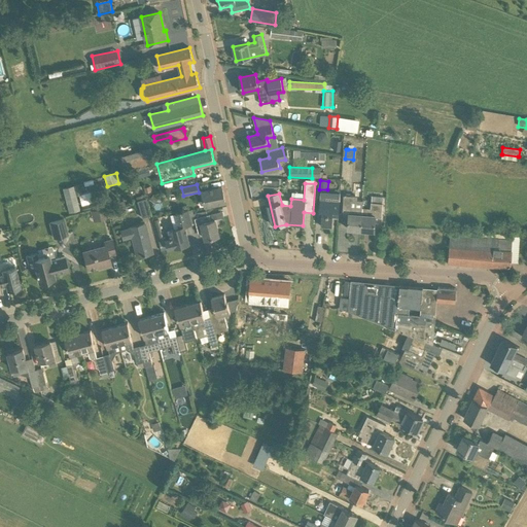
[(78,210),(72,186),(63,188),(69,213),(78,210)]
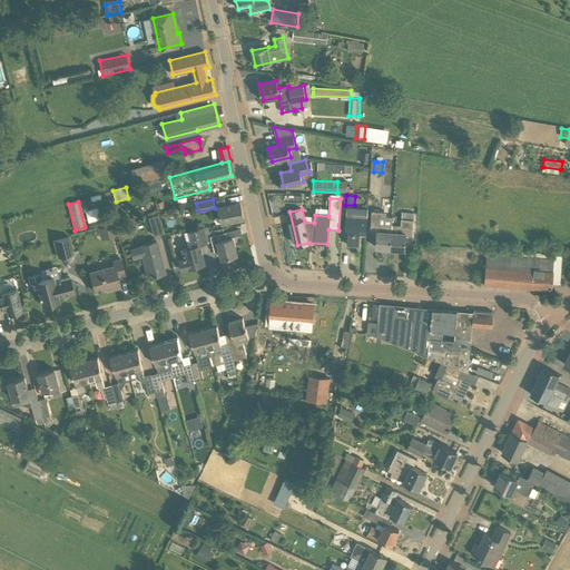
[(241,203),(218,207),(222,224),(244,219),(241,203)]
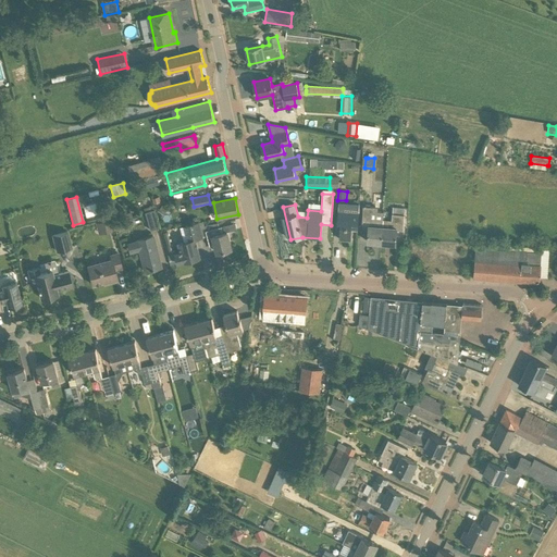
[(168,209),(162,205),(158,210),(158,211),(163,215),(168,210),(168,209)]
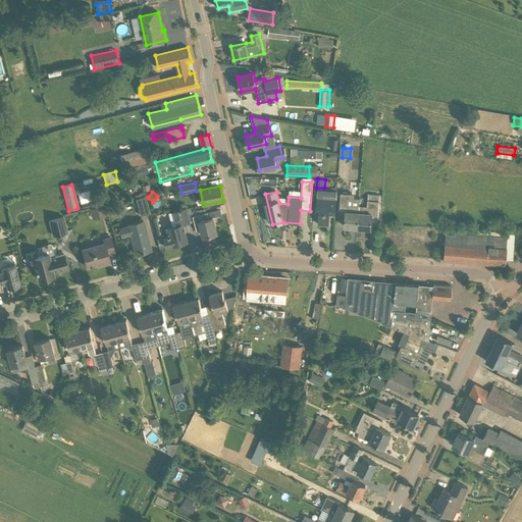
[(345,226),(358,227),(360,206),(360,199),(352,198),(353,194),(341,194),(340,205),(346,205),(345,226)]
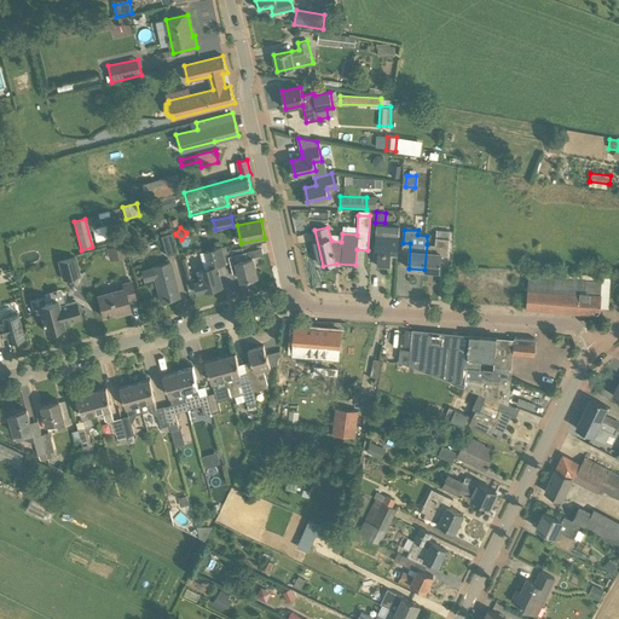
[(435,246),(427,244),(424,270),(440,271),(441,253),(441,250),(449,250),(450,232),(437,231),(435,246)]
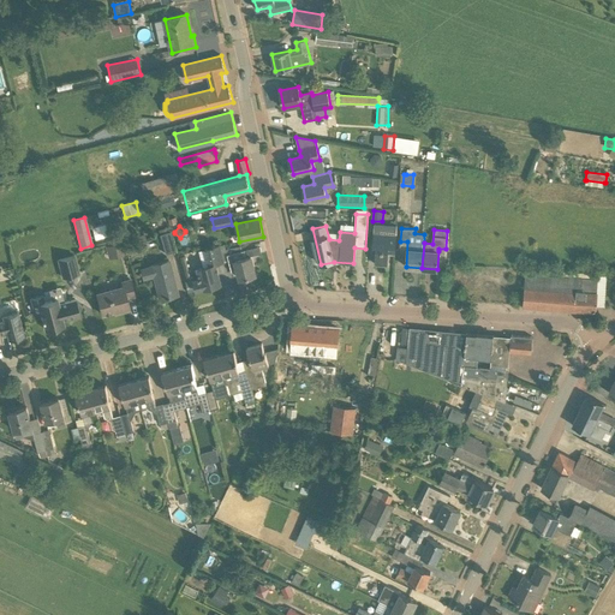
[(171,232),(160,234),(166,255),(175,251),(171,232)]
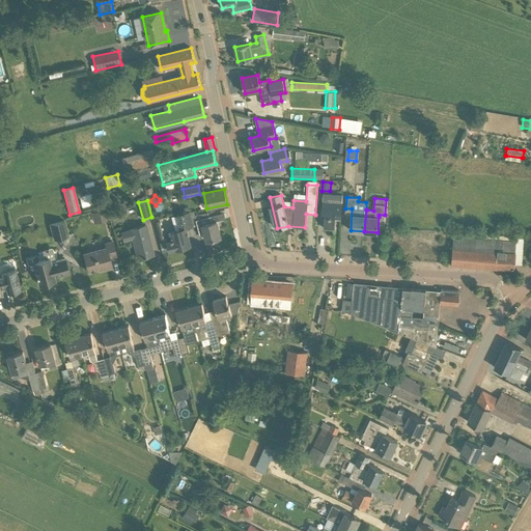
[(341,202),(323,201),(322,218),(325,218),(324,228),(334,229),(335,219),(341,219),(341,202)]
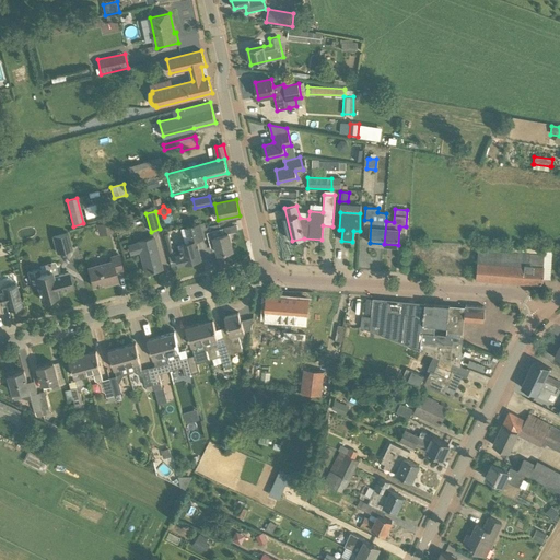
[(111,220),(97,223),(101,235),(114,232),(111,220)]
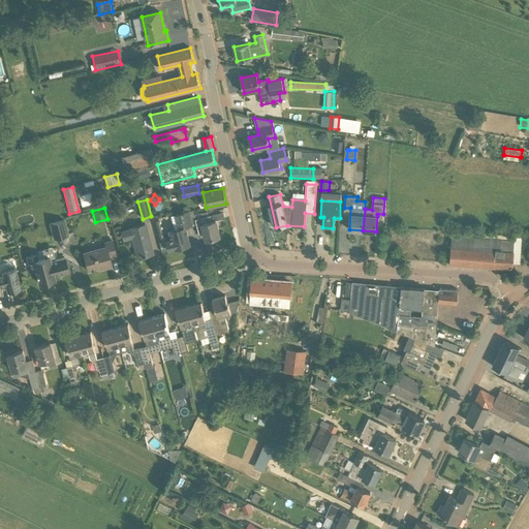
[(186,227),(192,226),(189,212),(177,214),(181,228),(170,231),(173,238),(172,239),(172,240),(167,241),(169,250),(190,244),(186,227)]
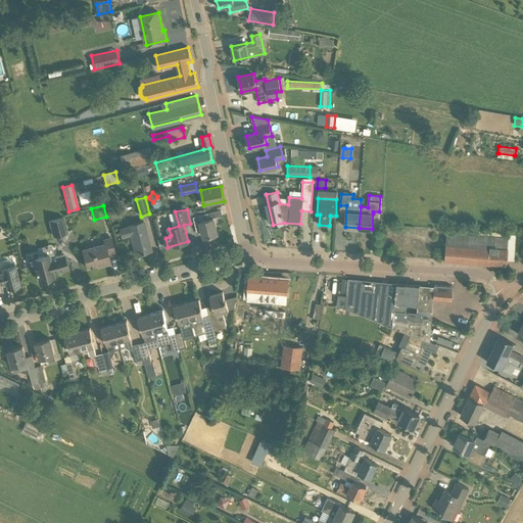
[(207,214),(193,218),(197,232),(202,230),(203,237),(218,234),(214,218),(209,219),(207,214)]
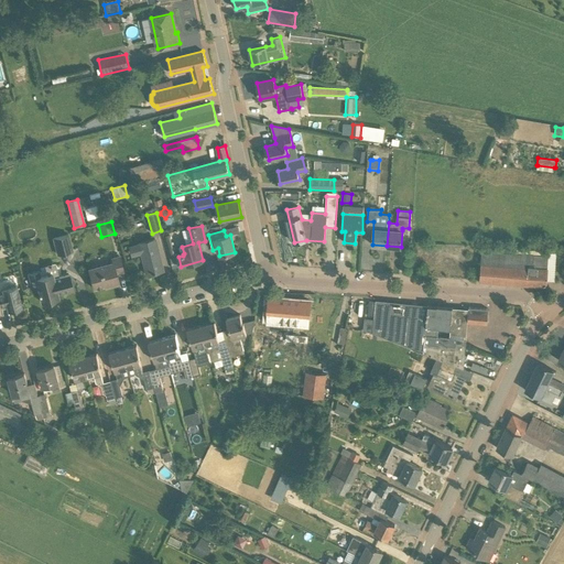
[(73,250),(68,235),(53,238),(57,255),(73,250)]
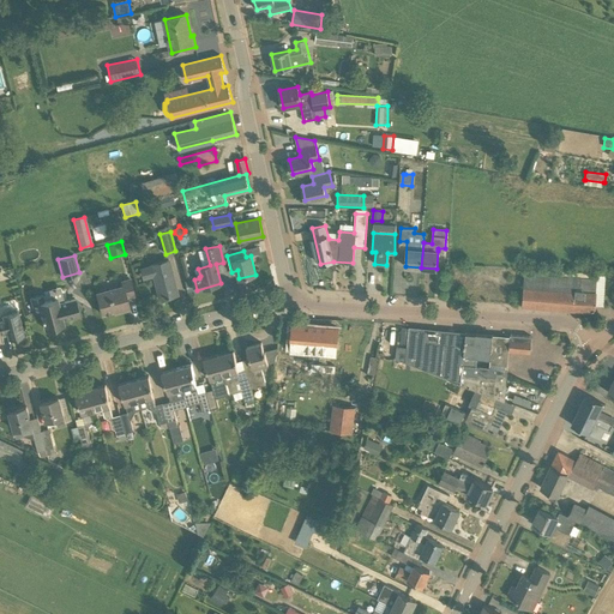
[(184,256),(179,257),(186,281),(190,280),(191,280),(192,280),(184,256)]
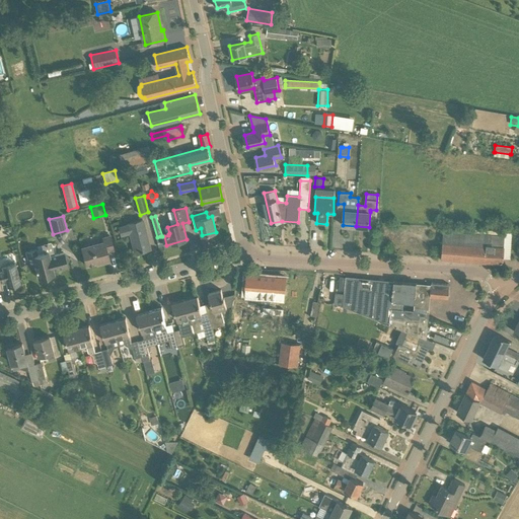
[(135,252),(150,248),(143,220),(127,224),(128,225),(121,226),(120,229),(121,233),(123,234),(130,233),(135,252)]
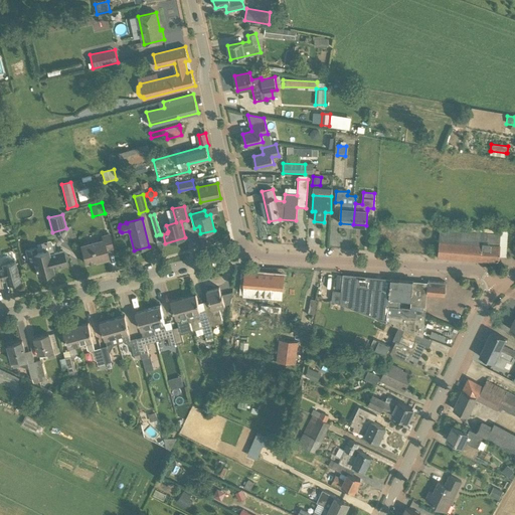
[(501,233),(483,232),(482,260),(496,261),(500,258),(501,233)]
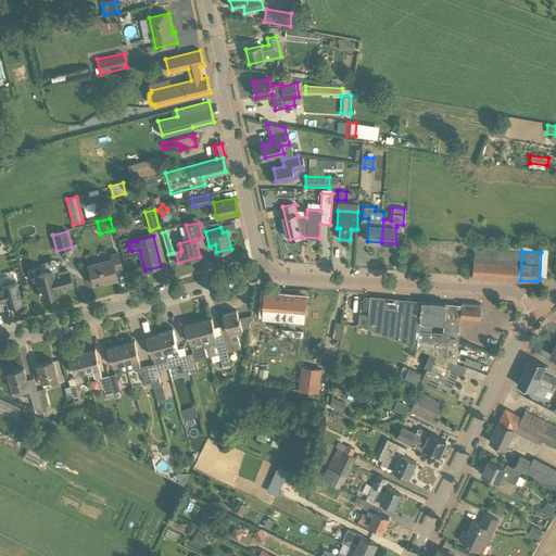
[(110,255),(111,260),(87,265),(92,285),(103,281),(103,280),(116,277),(114,269),(122,267),(117,253),(110,255)]
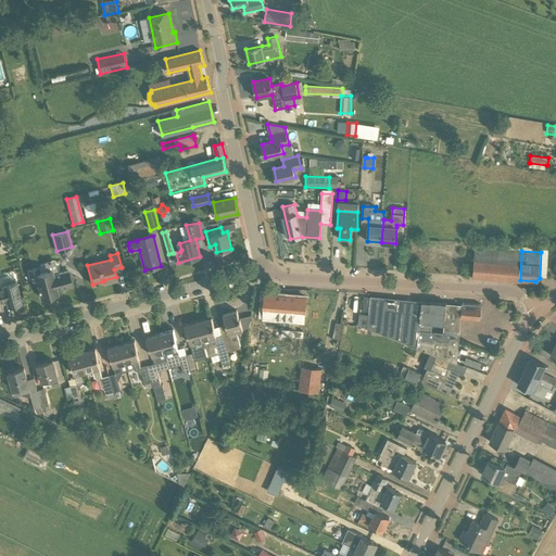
[(38,268),(28,270),(32,285),(37,282),(39,291),(38,293),(40,294),(40,298),(47,297),(50,299),(52,294),(58,293),(57,289),(72,286),(71,281),(74,277),(68,274),(67,270),(61,273),(59,262),(55,263),(54,260),(43,263),(45,264),(40,265),(42,273),(40,274),(38,268)]
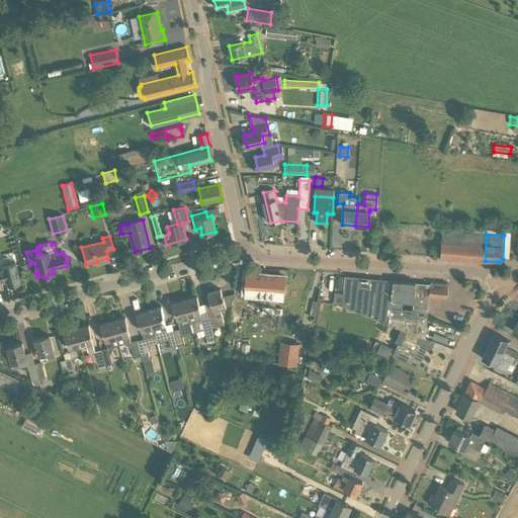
[(11,258),(0,260),(0,281),(0,282),(6,280),(7,285),(10,284),(11,285),(12,286),(16,285),(17,284),(17,283),(20,282),(15,262),(12,263),(11,258)]
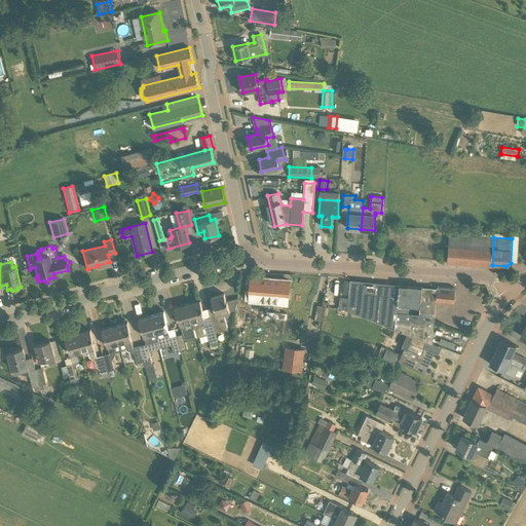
[(291,278),(258,277),(257,297),(257,304),(269,305),(269,300),(289,302),(291,278)]
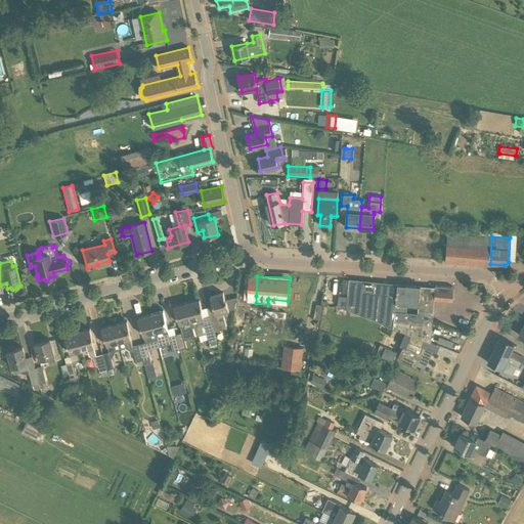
[(347,297),(339,296),(338,306),(346,309),(411,335),(424,340),(431,342),(434,299),(452,301),(453,288),(435,286),(435,289),(421,288),(421,286),(406,284),(406,285),(397,284),(397,286),(349,281),(347,297)]
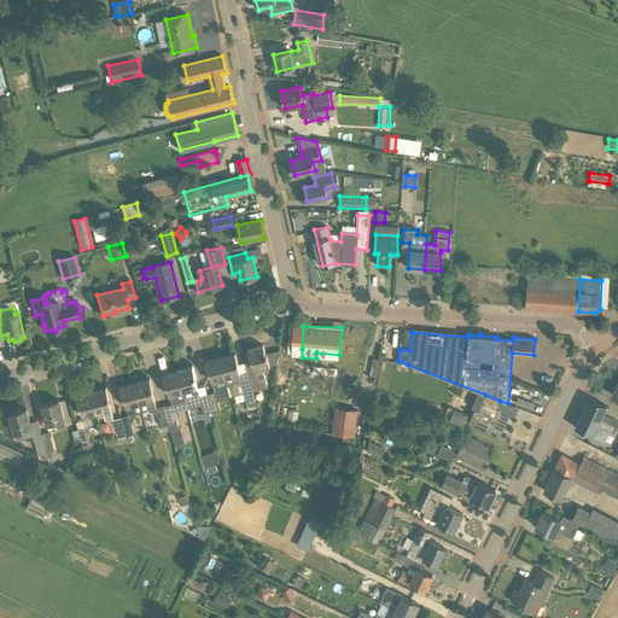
[(251,361),(245,363),(248,373),(250,380),(252,392),(268,388),(263,368),(270,366),(267,354),(266,354),(263,345),(248,349),(251,361)]
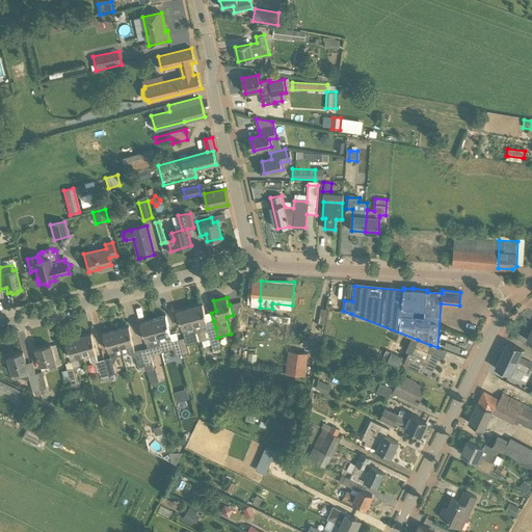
[(217,338),(215,327),(213,321),(207,323),(205,314),(206,314),(203,303),(189,308),(194,325),(198,342),(210,339),(213,347),(219,346),(217,338)]
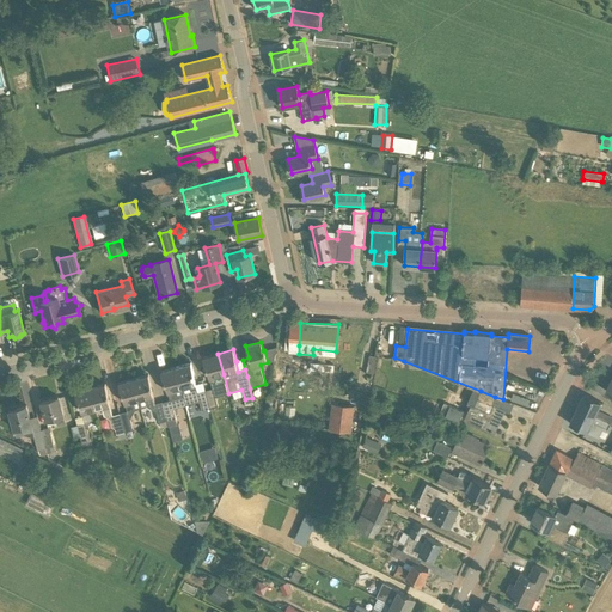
[(212,386),(220,385),(218,377),(224,374),(218,354),(203,357),(206,369),(207,369),(209,378),(212,386)]
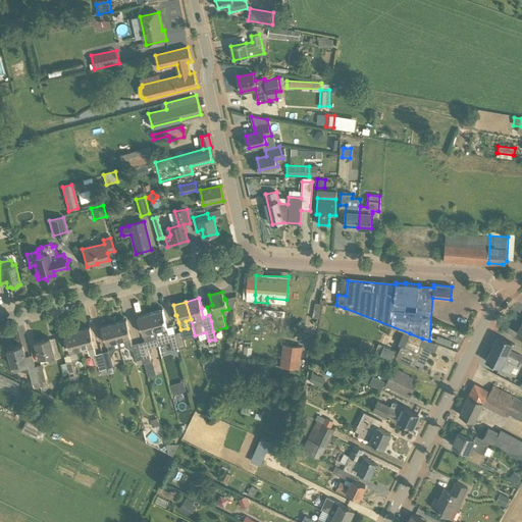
[(175,332),(168,334),(167,328),(165,320),(165,319),(163,310),(150,313),(155,331),(158,343),(159,346),(170,343),(172,351),(179,349),(175,335),(175,332)]
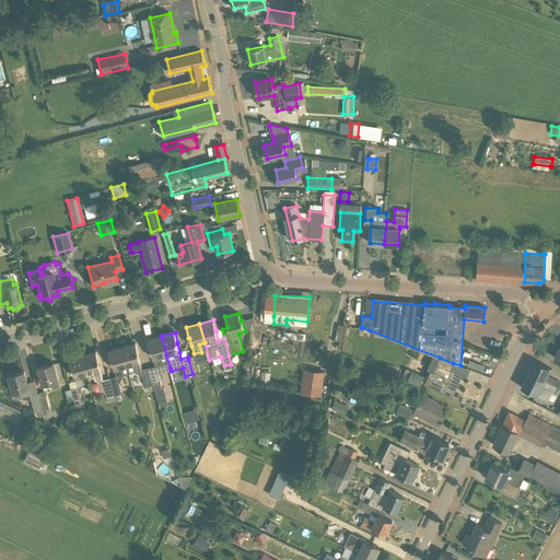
[(166,356),(161,336),(148,339),(150,350),(151,350),(155,366),(156,366),(158,369),(158,371),(170,368),(166,356)]
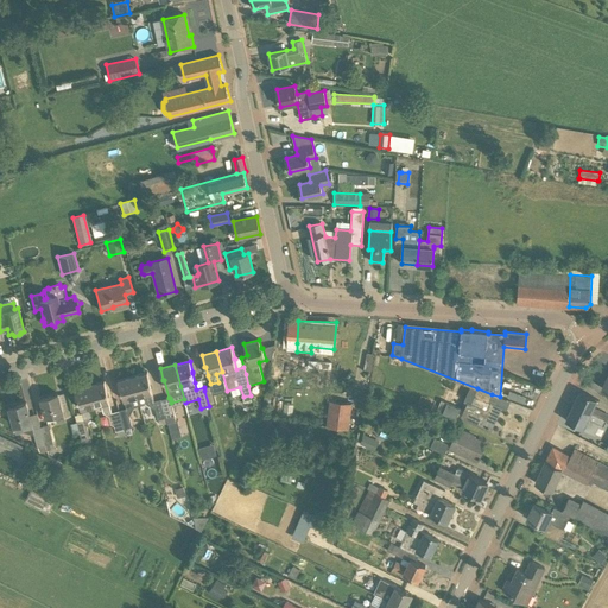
[(133,377),(140,405),(154,401),(152,393),(150,384),(151,384),(147,372),(133,377)]
